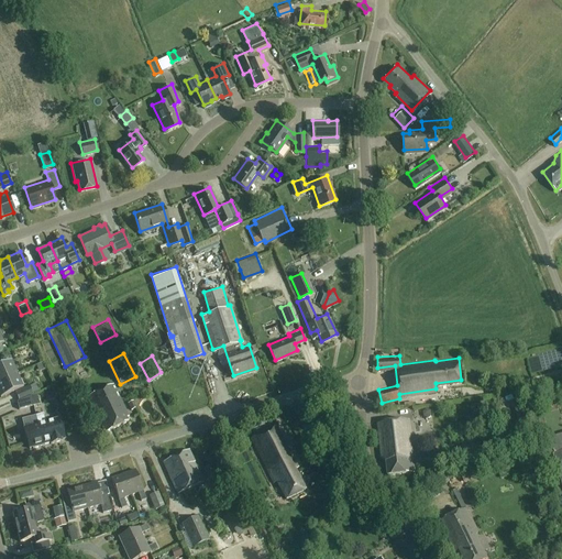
[(10,357),(0,361),(0,377),(17,371),(10,357)]
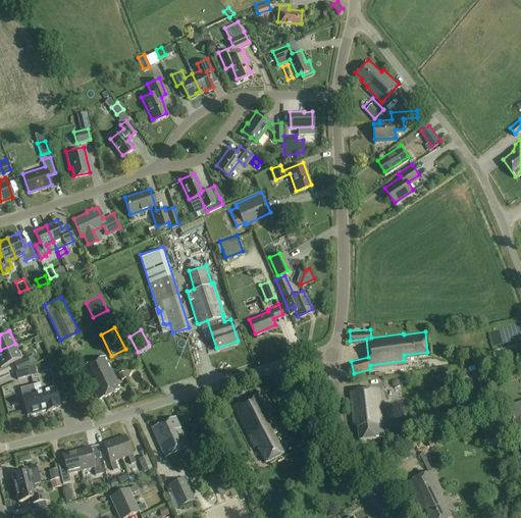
[(0,365),(20,356),(15,344),(0,350),(0,365)]
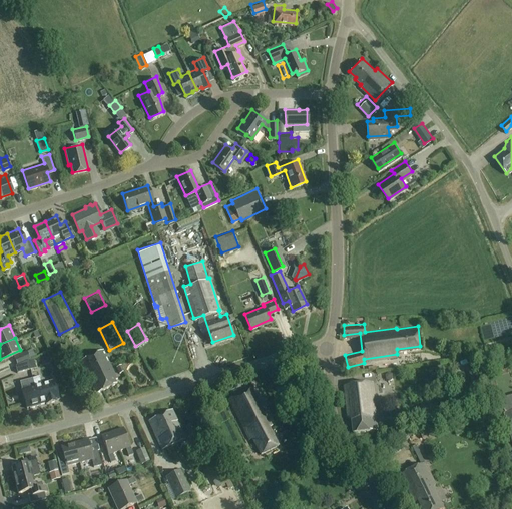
[(115,377),(101,347),(77,359),(93,391),(114,381),(113,378),(115,377)]
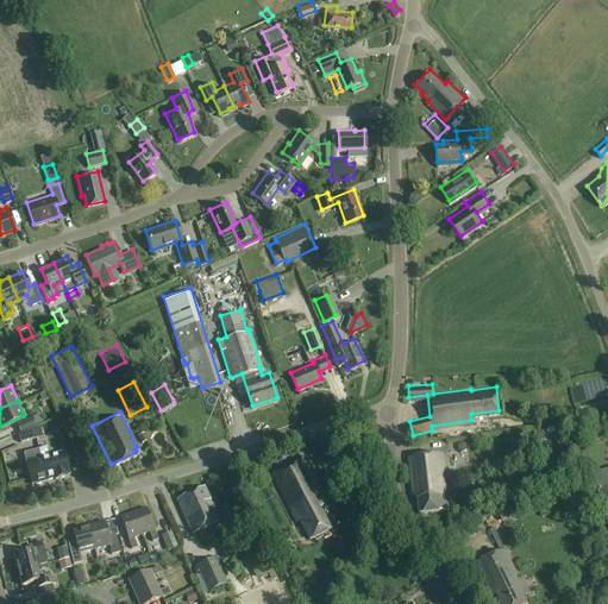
[(16,420),(19,429),(35,423),(31,414),(16,420)]
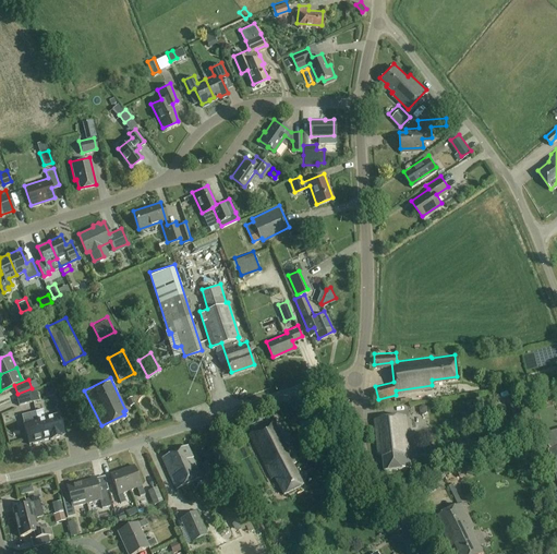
[(36,388),(29,390),(29,392),(32,399),(39,397),(36,388)]
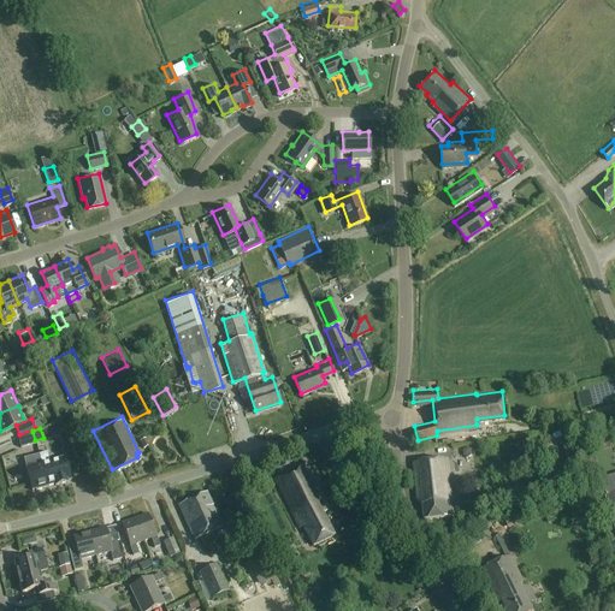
[(18,437),(19,445),(35,440),(33,432),(18,437)]
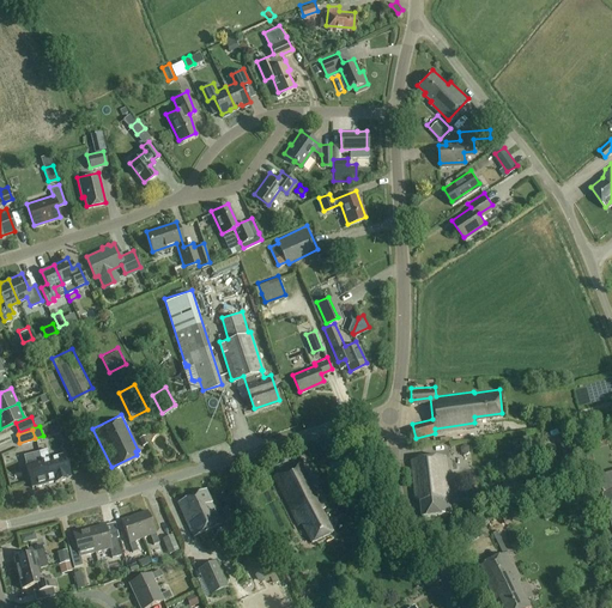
[(47,445),(37,448),(46,481),(48,480),(48,479),(54,478),(54,479),(67,475),(67,474),(70,474),(64,450),(49,454),(47,445)]
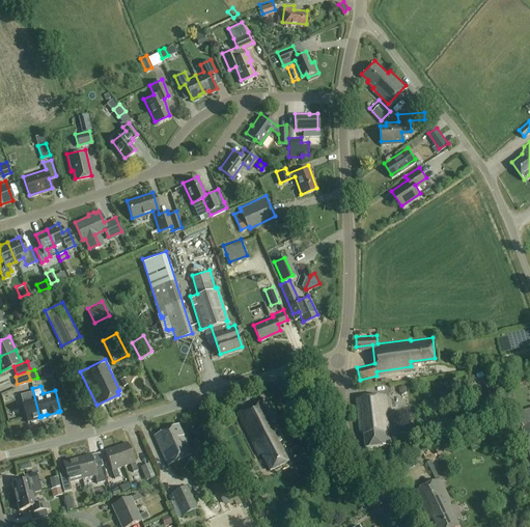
[(29,389),(20,391),(22,398),(23,401),(27,419),(30,418),(30,419),(39,417),(32,388),(29,389)]
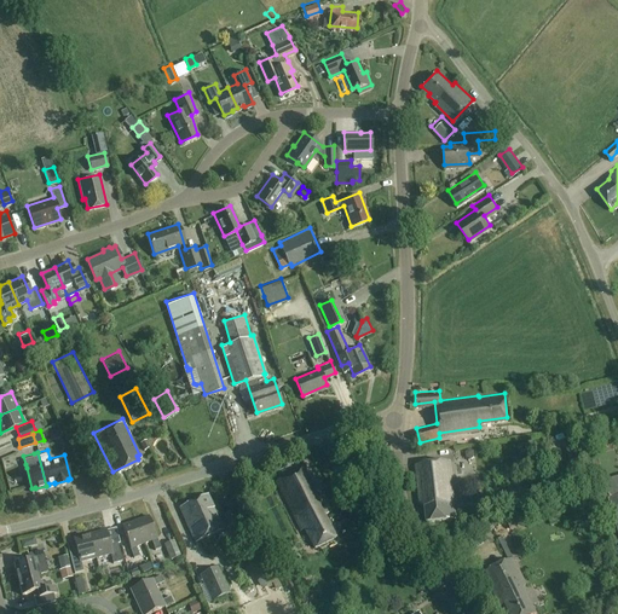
[(454,499),(449,458),(413,462),(417,498),(423,498),(423,503),(426,520),(455,516),(454,505),(455,504),(454,499)]
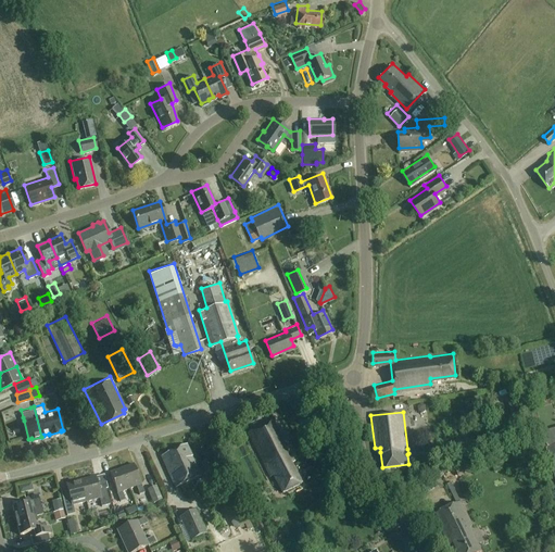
[(274,421),(273,416),(247,429),(269,473),(272,472),(281,489),(301,479),(290,460),(293,458),(284,438),(279,440),(275,434),(279,431),(274,421)]
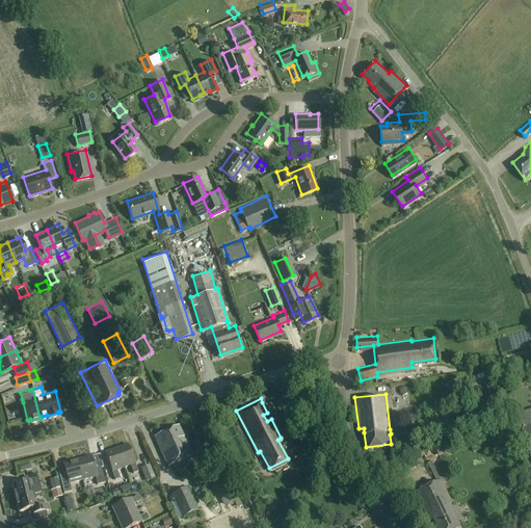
[(522,426),(530,455),(530,406),(520,411),(524,425),(522,426)]
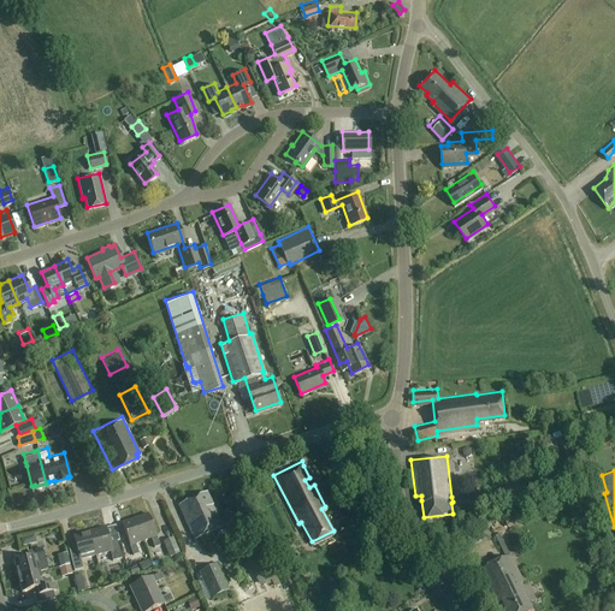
[(520,481),(503,484),(506,498),(522,496),(522,494),(527,494),(526,482),(521,484),(520,481)]
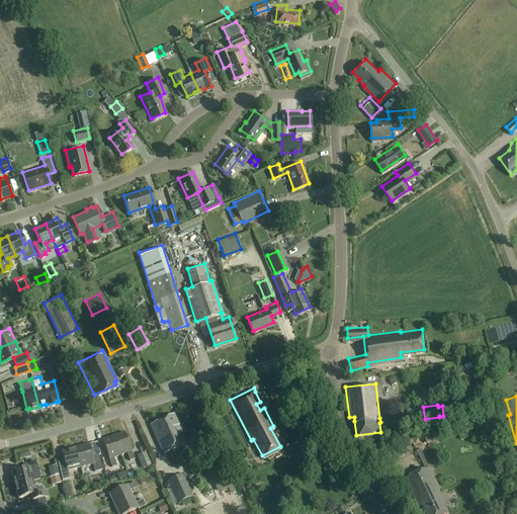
[(186,441),(174,412),(150,423),(163,451),(186,441)]
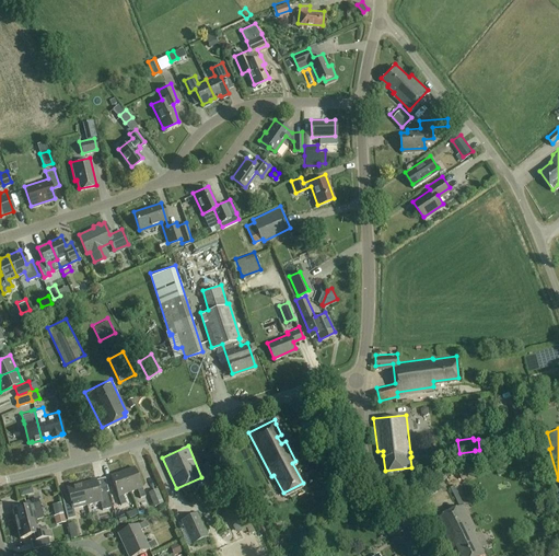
[(201,463),(209,479),(221,474),(213,458),(201,463)]
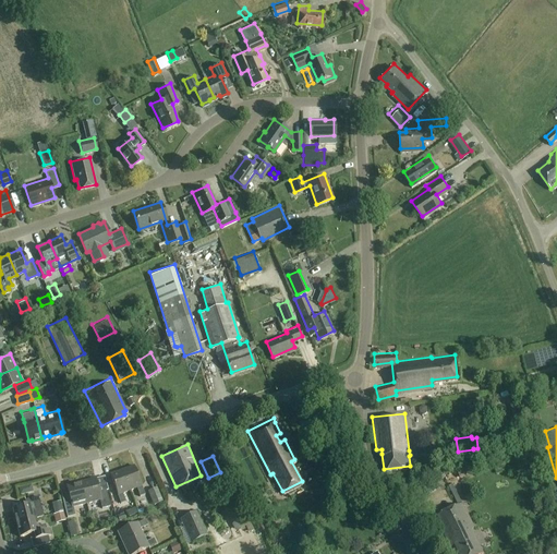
[(133,462),(121,467),(129,488),(135,484),(138,493),(144,491),(133,462)]
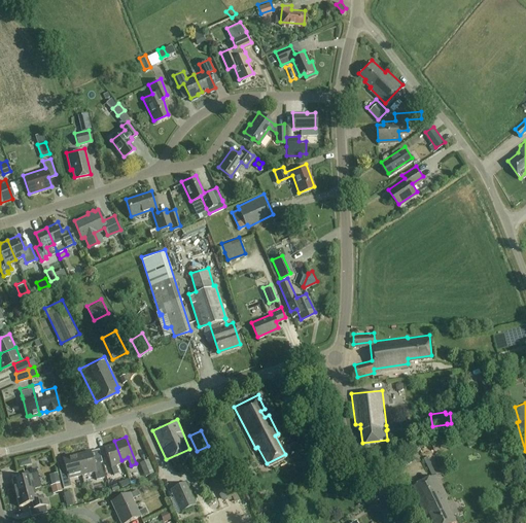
[(121,460),(114,441),(103,445),(110,463),(113,472),(117,469),(114,462),(121,460)]
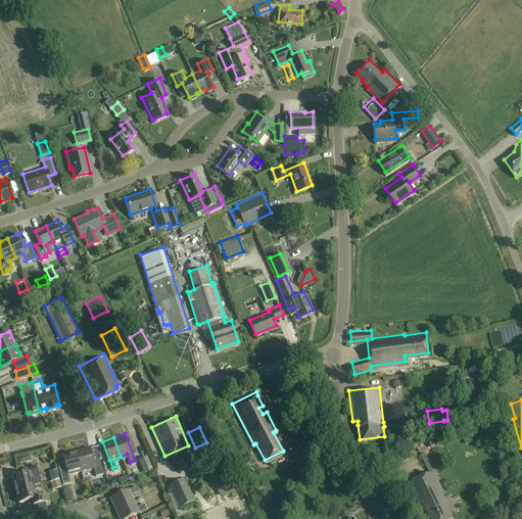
[(89,444),(76,449),(80,468),(93,465),(94,473),(102,471),(98,457),(92,458),(89,444)]
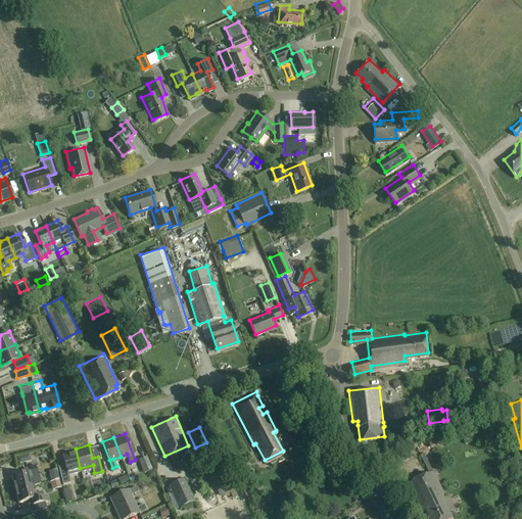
[(80,468),(76,449),(61,452),(64,465),(58,467),(62,481),(69,479),(67,472),(80,468)]
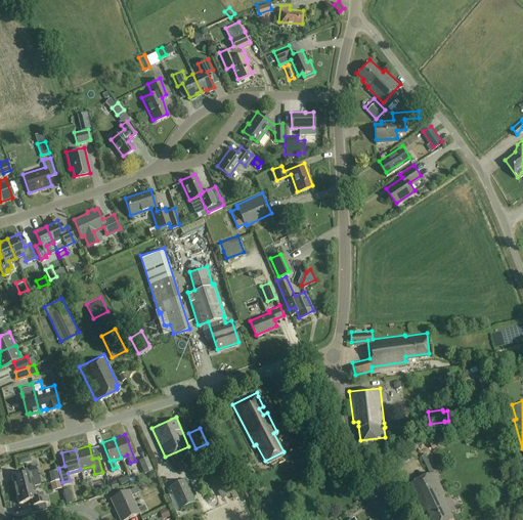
[(138,458),(143,471),(151,468),(146,455),(138,458)]
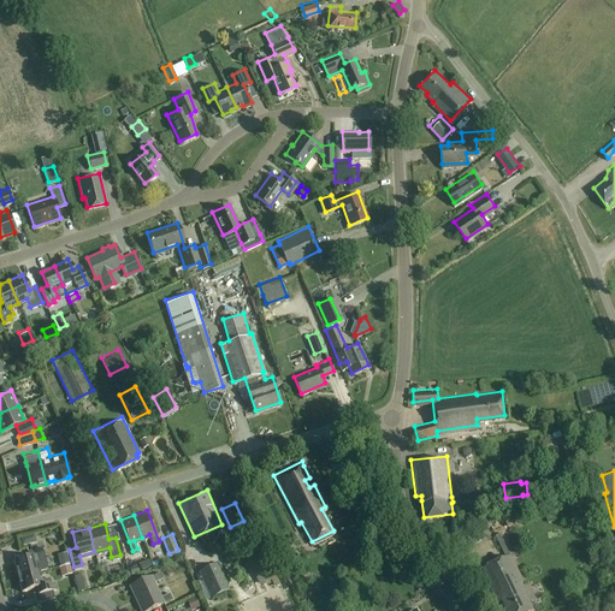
[(47,567),(45,557),(41,544),(27,547),(29,555),(13,558),(17,574),(39,568),(47,567)]
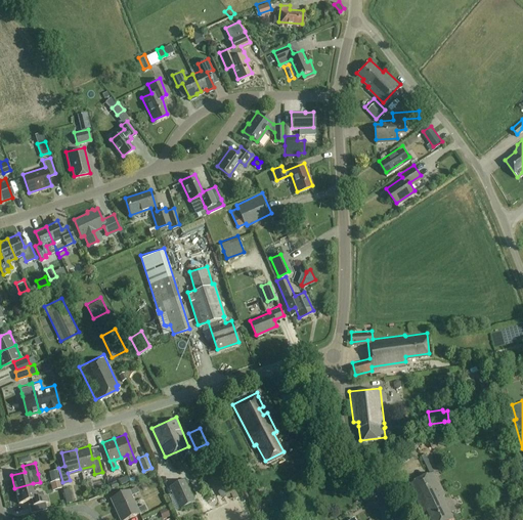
[(56,469),(48,471),(49,478),(58,477),(56,469)]
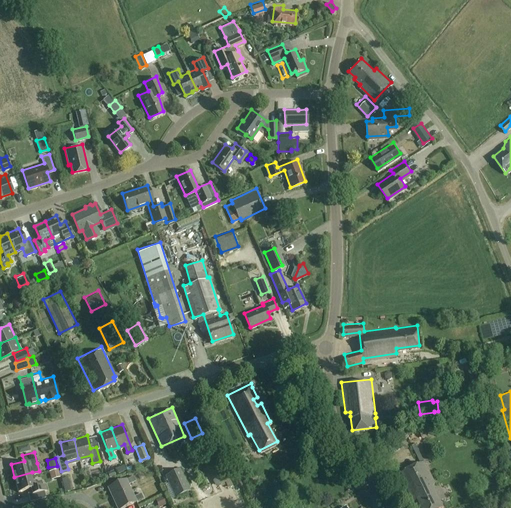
[(410,495),(414,493),(421,507),(436,507),(443,505),(433,484),(435,482),(423,458),(398,471),(410,495)]
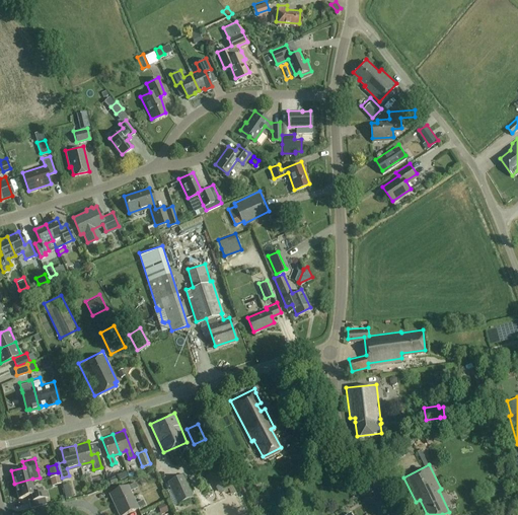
[(215,472),(222,489),(227,486),(230,492),(234,490),(232,484),(225,467),(215,472)]
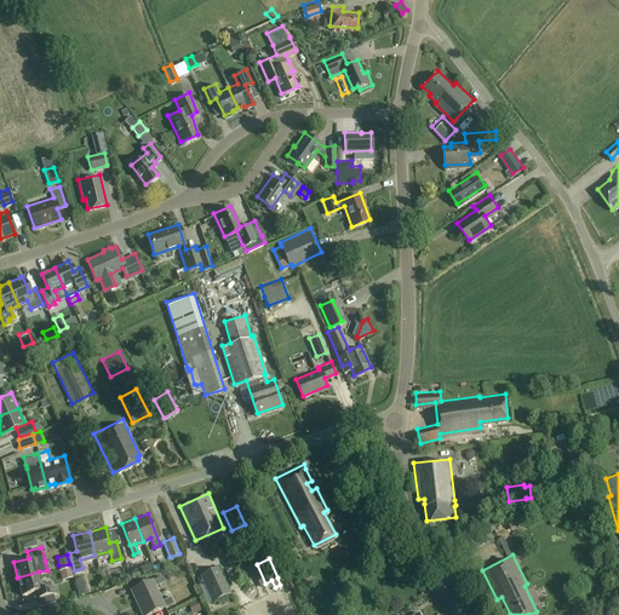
[(69,564),(58,568),(61,578),(72,575),(69,564)]
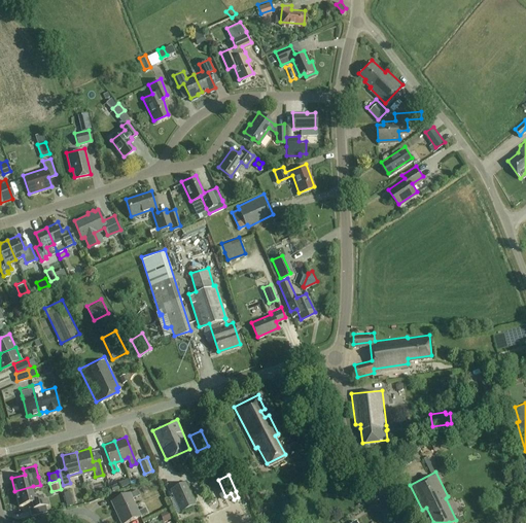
[(169,487),(179,510),(196,501),(185,480),(169,487)]
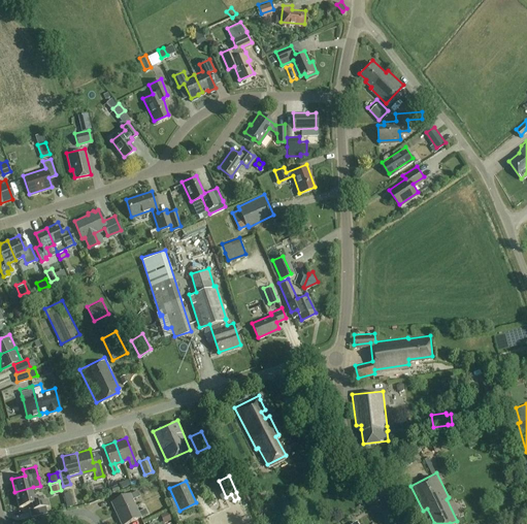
[(33,487),(14,492),(18,504),(31,501),(32,508),(46,503),(45,497),(43,498),(41,493),(35,495),(33,487)]
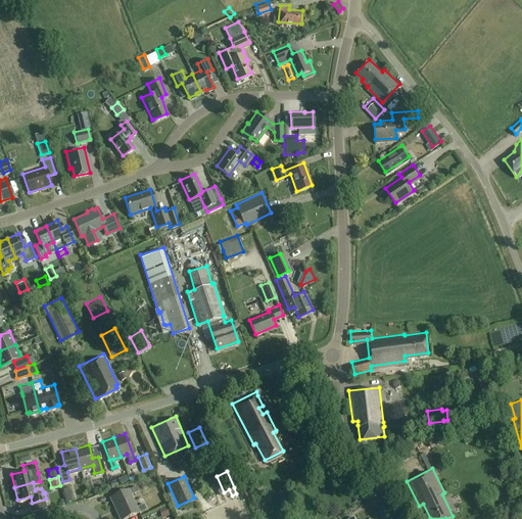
[(108,496),(113,507),(133,498),(130,492),(137,488),(135,483),(108,496)]
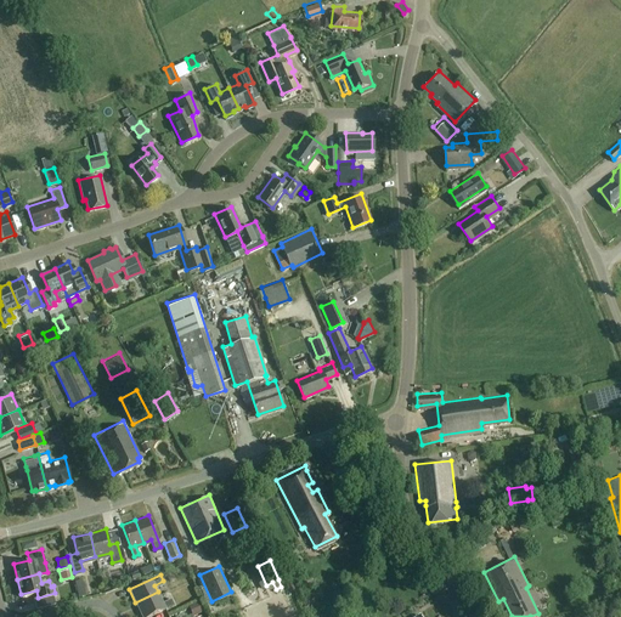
[(158,592),(135,603),(142,616),(164,605),(168,611),(179,606),(176,600),(173,601),(170,595),(161,600),(158,592)]
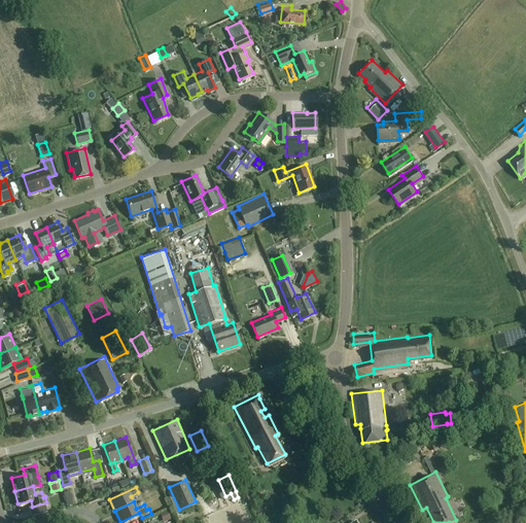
[(172,516),(169,507),(162,510),(165,519),(172,516)]
